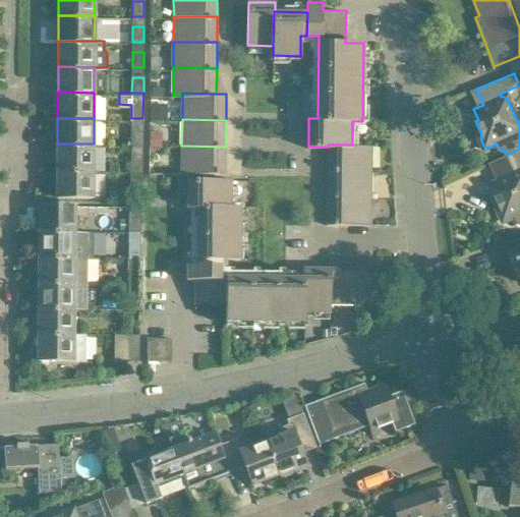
[(131,129),(131,144),(142,144),(142,129),(131,129)]
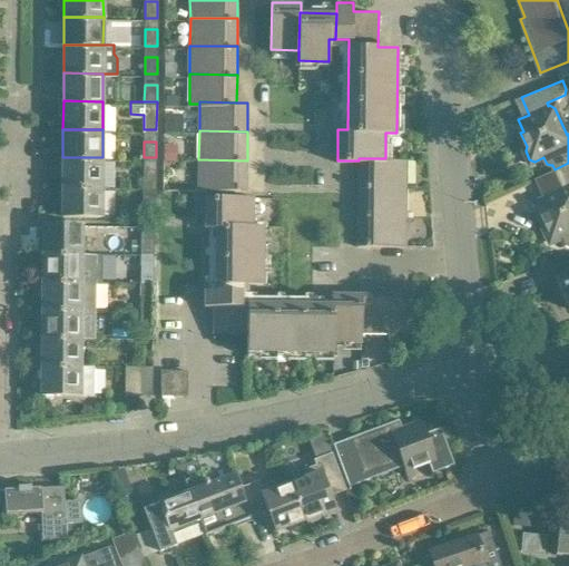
[(101,185),(102,157),(62,157),(62,185),(101,185)]
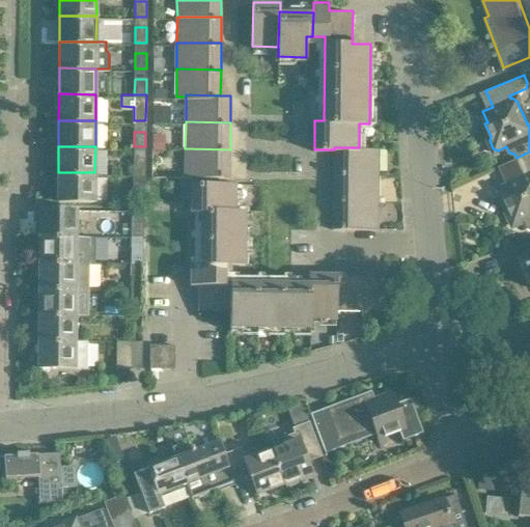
[(379,147),(359,147),(334,147),(334,149),(334,173),(378,174),(379,147)]
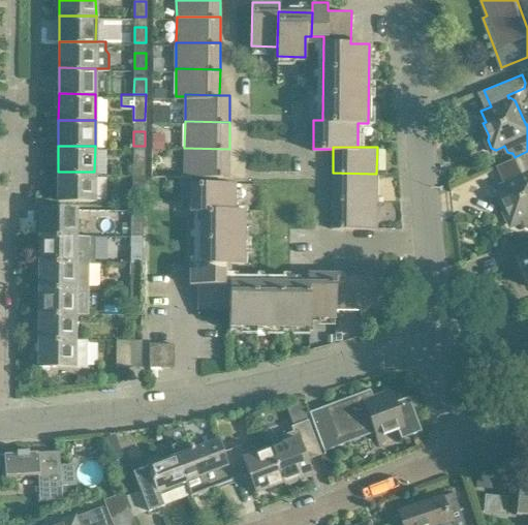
[(228,176),(229,149),(184,148),(184,175),(228,176)]
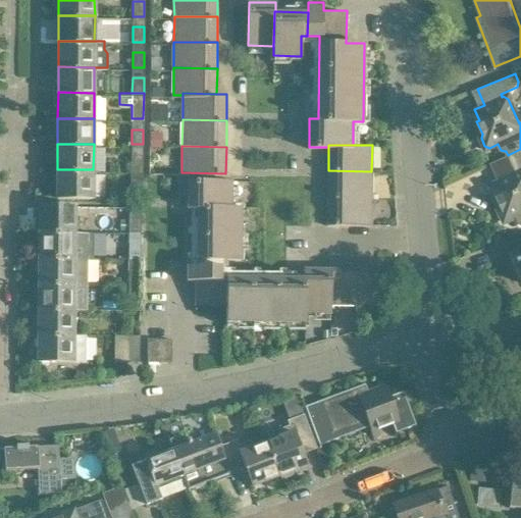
[(520,149),(508,155),(514,167),(520,164),(520,149)]
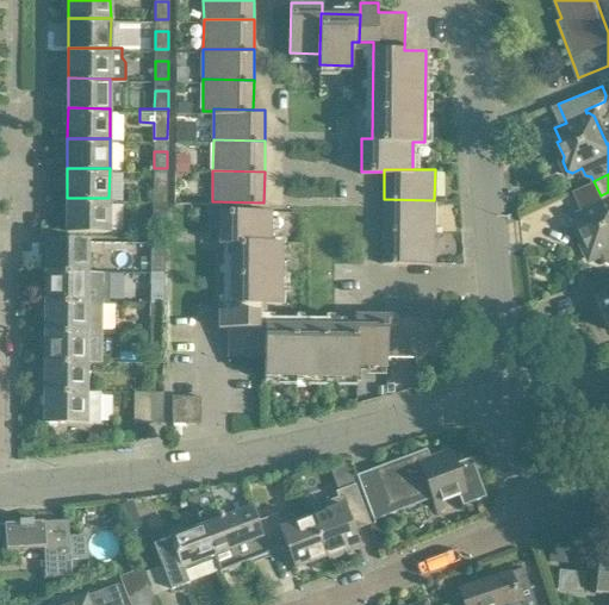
[(154,181),(154,198),(167,199),(167,181),(154,181)]
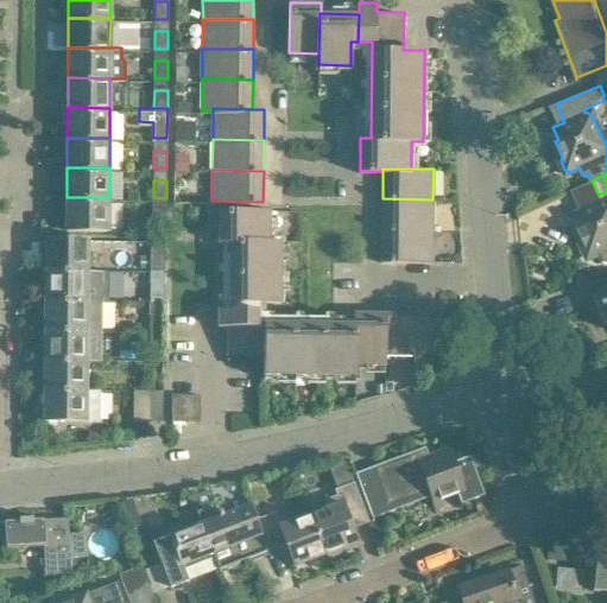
[(606,196),(574,211),(580,224),(577,226),(583,240),(582,245),(586,254),(592,256),(602,252),(606,259),(606,196)]
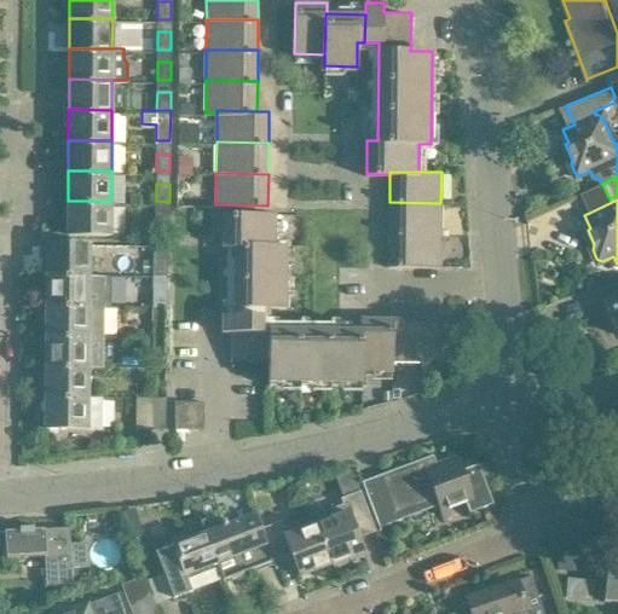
[(110,232),(110,201),(68,201),(68,232),(110,232)]
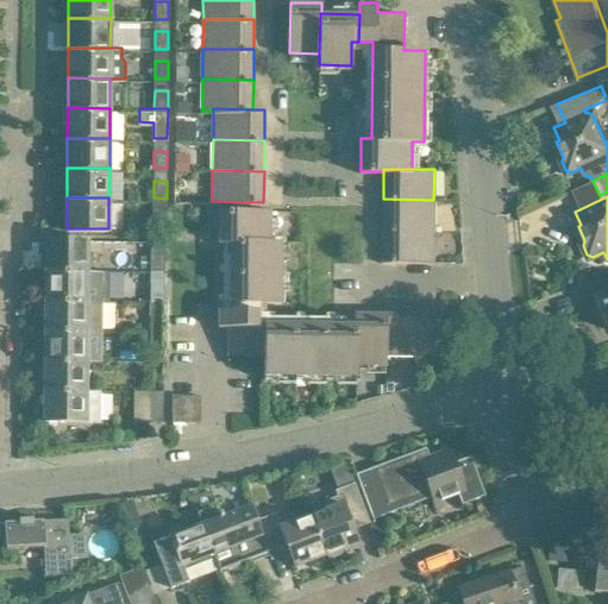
[(433,231),(433,200),(383,199),(382,230),(433,231)]
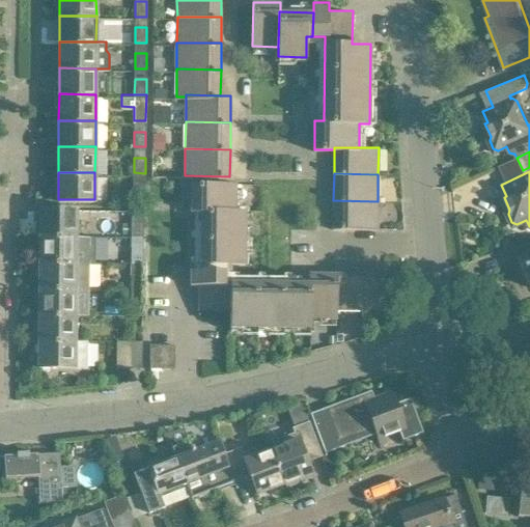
[(235,209),(235,182),(192,182),(191,211),(201,211),(201,207),(235,209)]
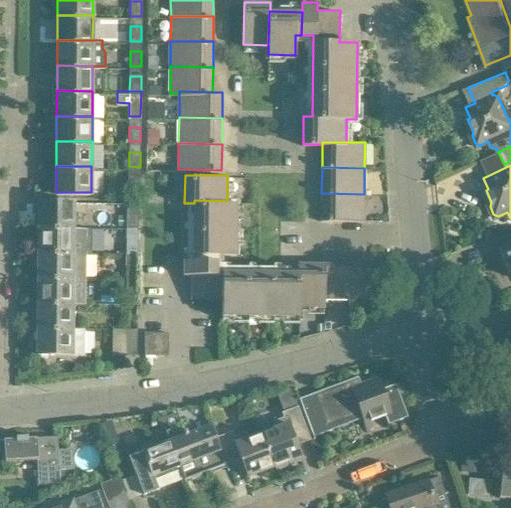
[(129,177),(129,192),(140,192),(140,177),(129,177)]
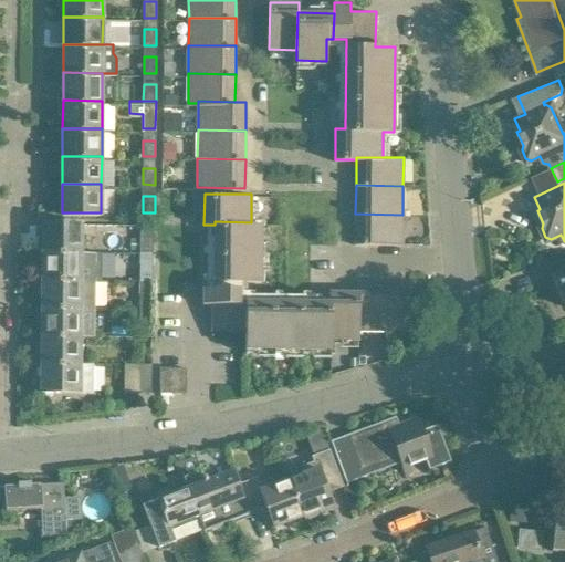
[(403,243),(403,215),(355,214),(355,243),(403,243)]
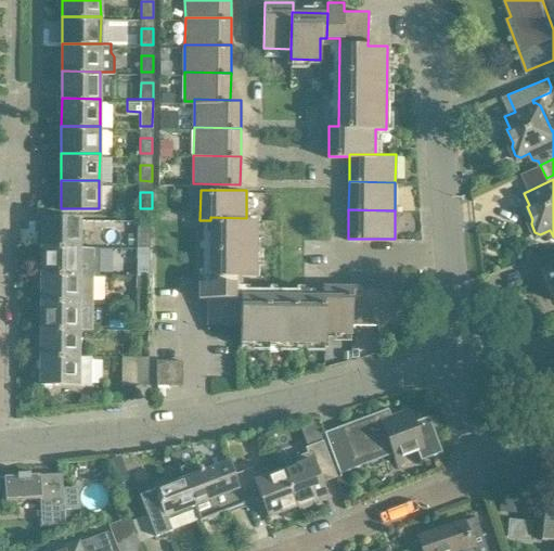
[(80,217),(41,217),(41,244),(80,245),(80,244),(80,217)]
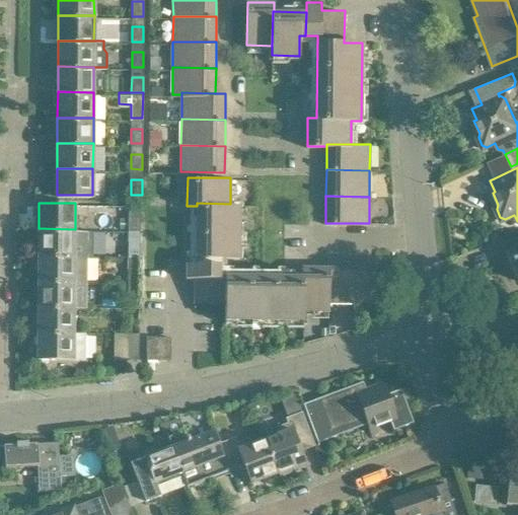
[(240,204),(230,204),(197,203),(197,206),(197,230),(240,230),(240,204)]
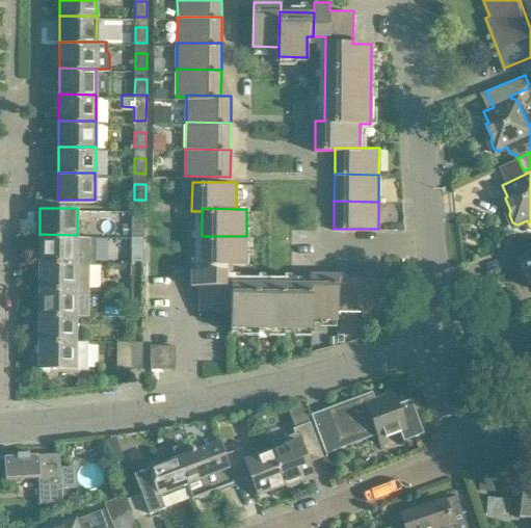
[(144,219),(132,219),(132,235),(143,235),(144,219)]
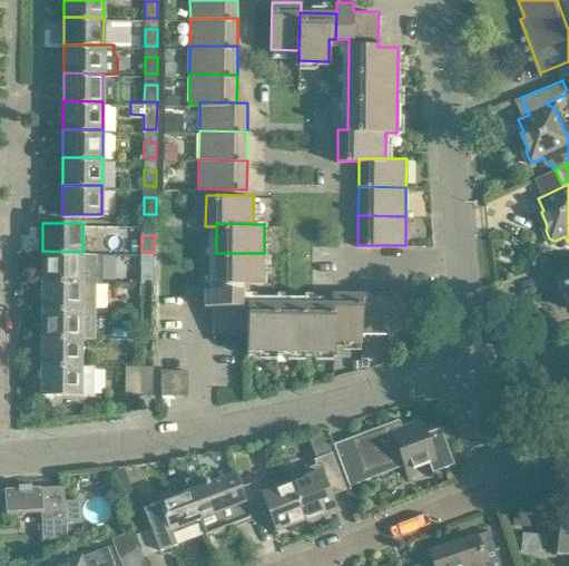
[(102,280),(102,252),(97,251),(82,251),(82,252),(42,251),(42,280),(97,280),(102,280)]
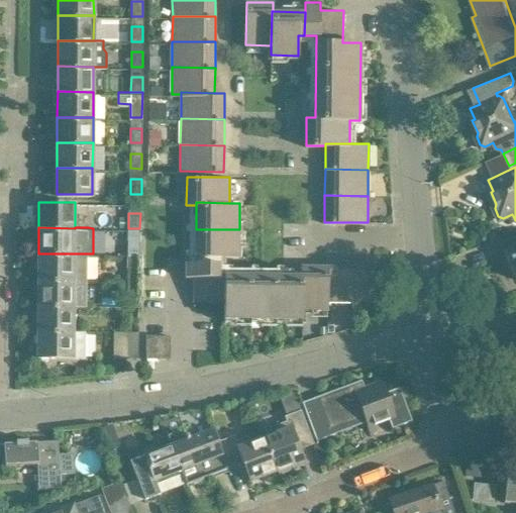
[(196,229),(195,262),(218,262),(218,255),(239,255),(239,229),(196,229)]
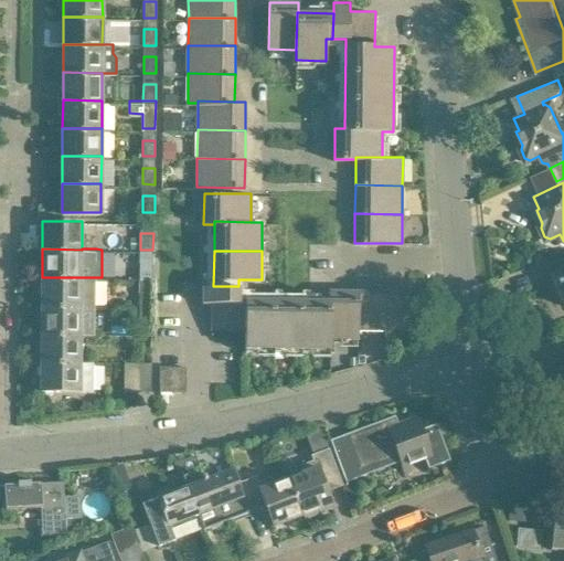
[(152,262),(140,262),(140,277),(152,277),(152,262)]
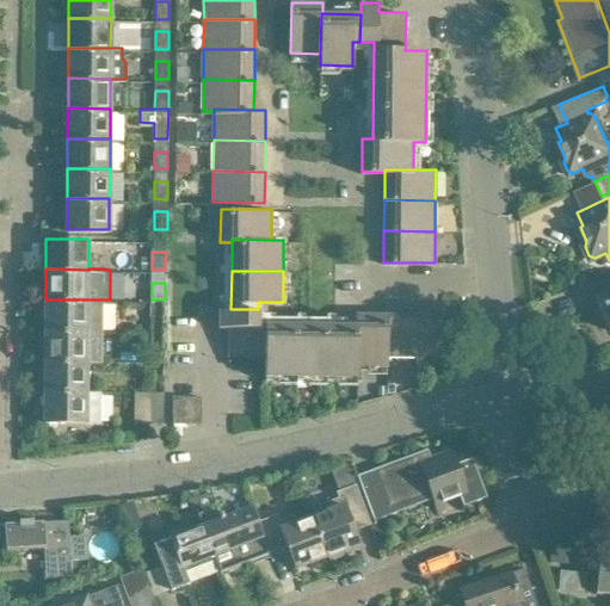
[(103,329),(104,300),(45,300),(44,329),(103,329)]
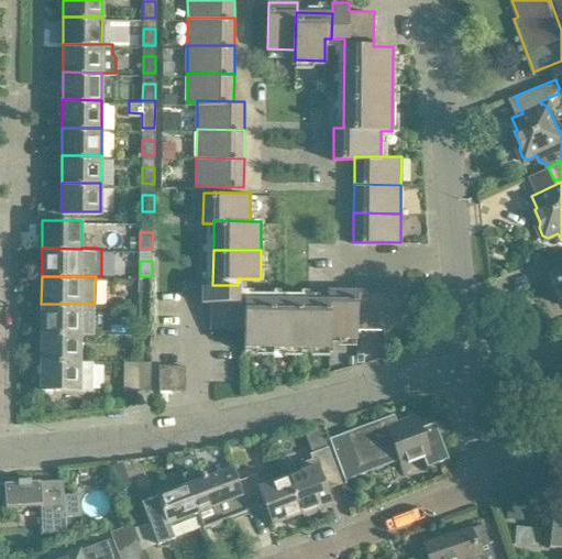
[(385,327),(385,280),(355,280),(355,291),(357,291),(357,326),(385,327)]
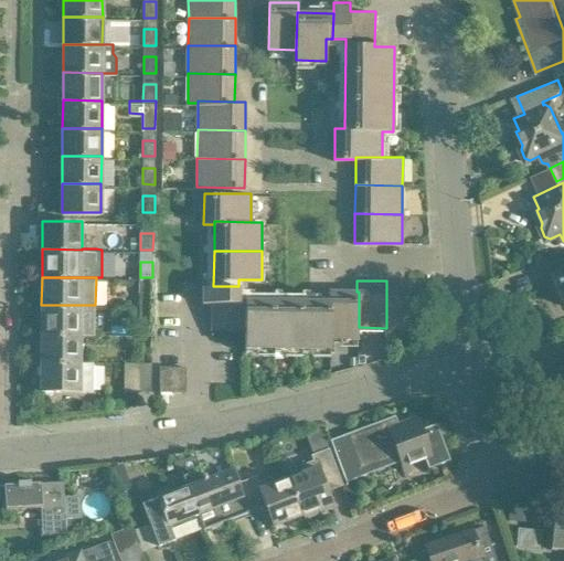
[(415,281),(408,281),(386,281),(386,328),(414,328),(415,281)]
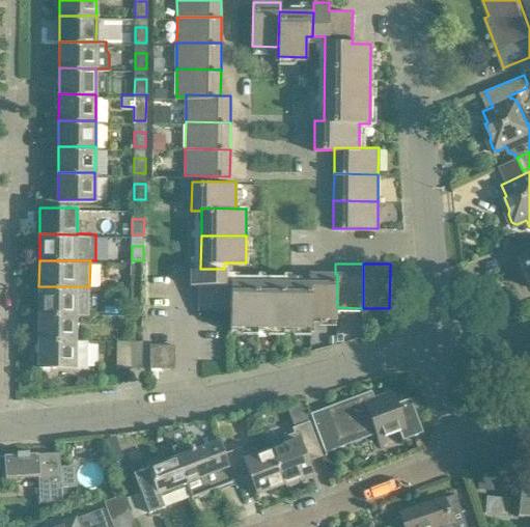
[(337,274),(335,274),(309,273),(309,283),(224,282),(224,269),(191,269),(190,284),(198,284),(198,308),(230,308),(229,326),(310,327),(310,316),(336,317),(337,307),(337,274)]
